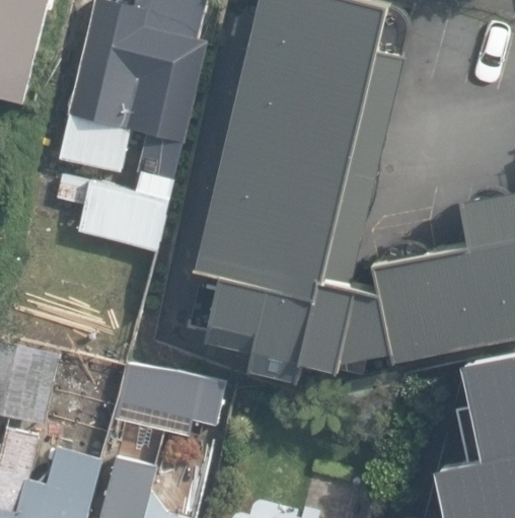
[(0,98),(27,106),(54,0),(0,0),(0,98)]
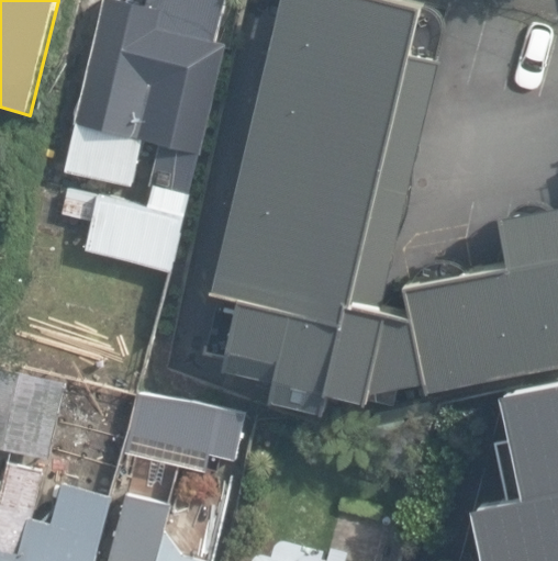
[(145,0),(145,3),(132,0),(103,0),(64,172),(131,188),(142,141),(156,144),(142,204),(60,186),(54,216),(90,225),(84,255),(119,262),(119,259),(166,270),(219,43),(210,41),(219,0),(145,0)]
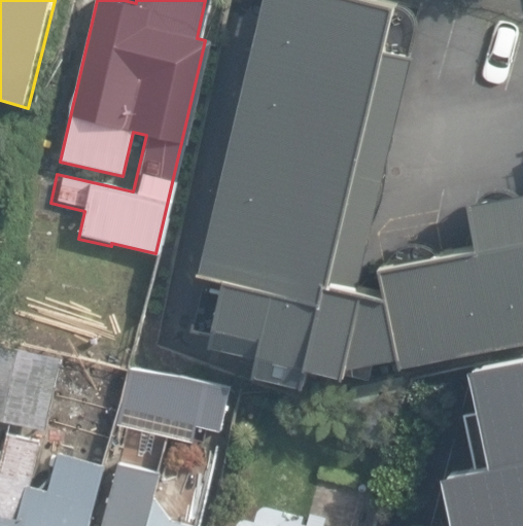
[(252,374),(302,387),(309,363),(344,375),(397,354),(398,364),(522,338),(522,186),(466,199),(480,244),(379,264),(385,291),(360,285),(416,54),(382,48),(394,1),(390,0),(260,0),(195,271),(207,275),(194,326),(209,330),(207,340),(257,353),(252,374)]
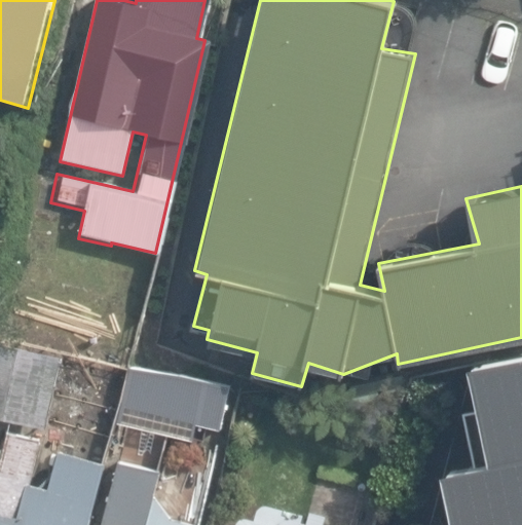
[(136,316),(149,267),(103,255),(89,304),(136,316)]
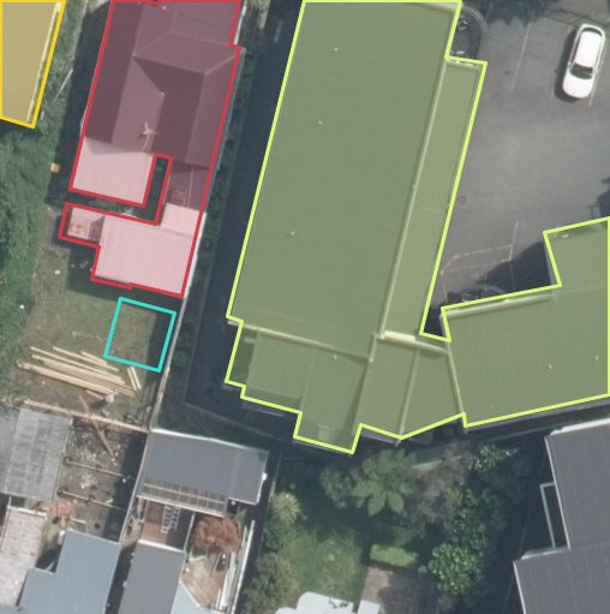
[(0,488),(51,501),(71,413),(0,395),(0,488)]
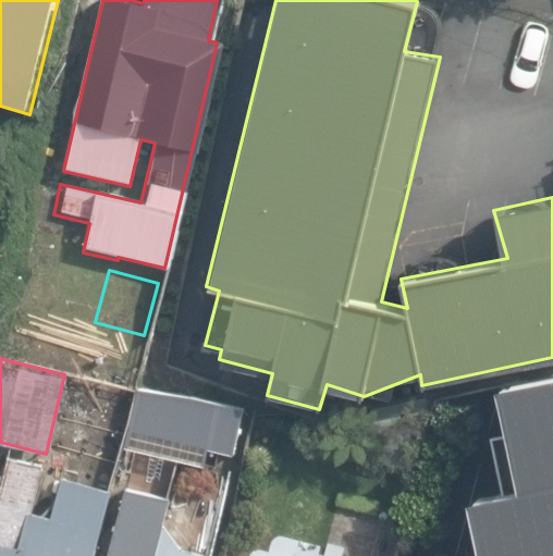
[(552,555),(552,370),(507,380),(528,497),(479,504),(489,555),(552,555)]
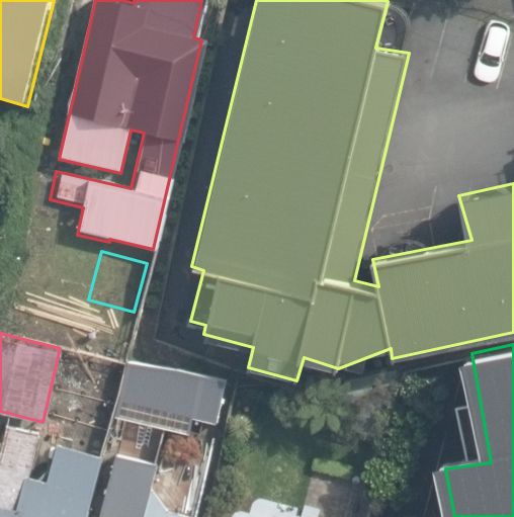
[(216,421),(217,422),(226,381),(125,359),(117,400),(216,421)]
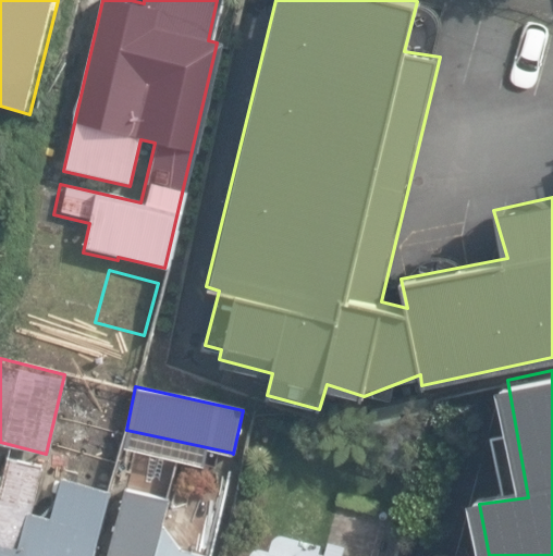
[(95,555),(111,492),(61,481),(52,519),(28,513),(38,469),(4,461),(0,481),(0,555),(95,555)]
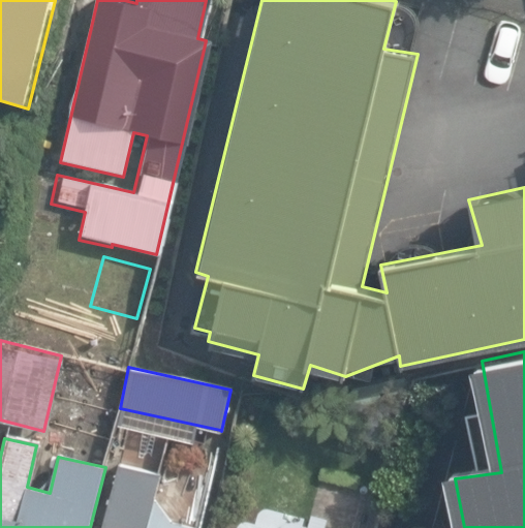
[(353,527),(366,488),(352,484),(360,460),(339,454),(318,524),(333,527),(353,527)]
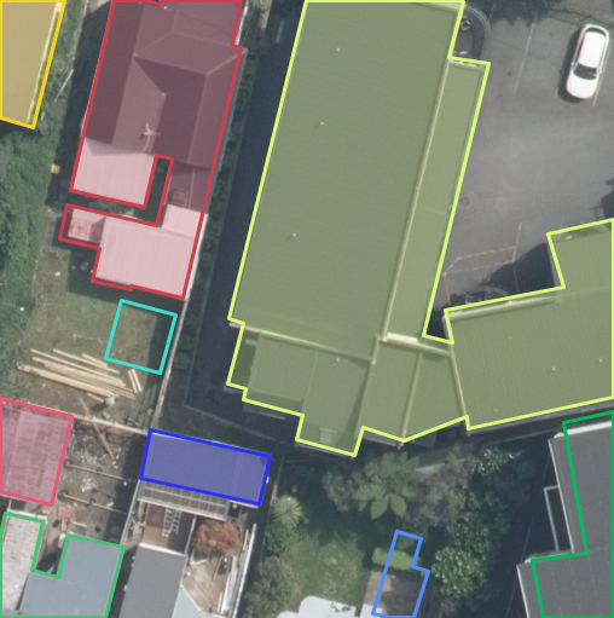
[(226,617),(201,612),(181,583),(187,556),(132,543),(113,617),(226,617)]
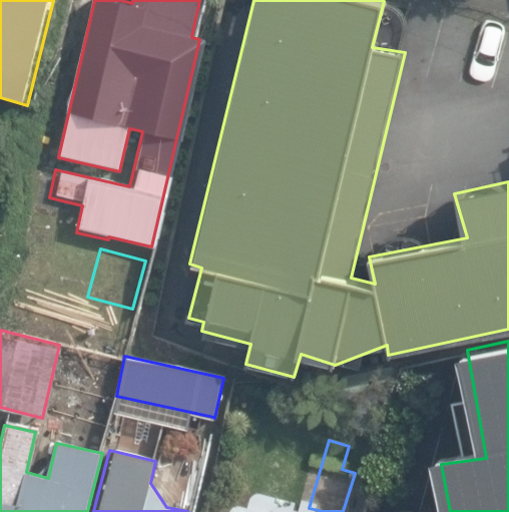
All buildings are outlined.
